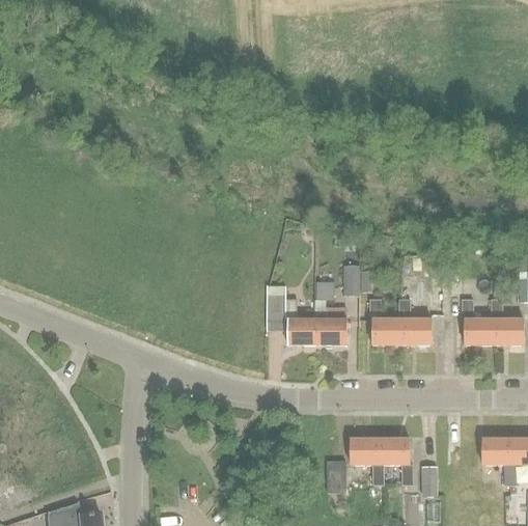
[(527,254),(517,255),(517,272),(527,271),(527,254)]
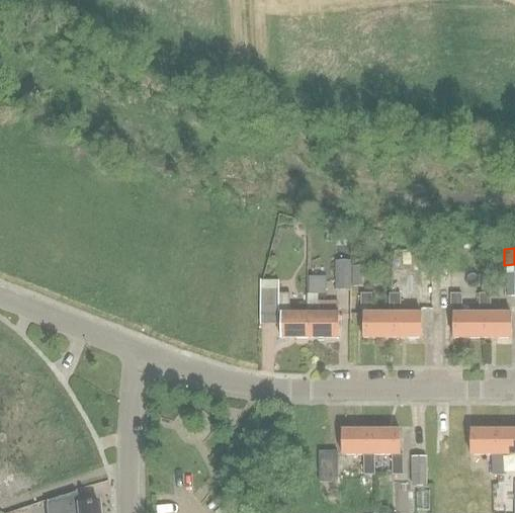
[(335,288),(349,288),(349,260),(335,260),(335,288)]
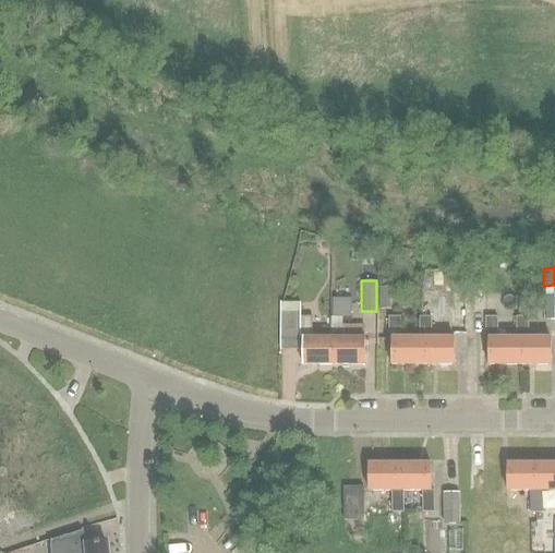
[(554,285),(543,286),(543,316),(554,316),(554,285)]
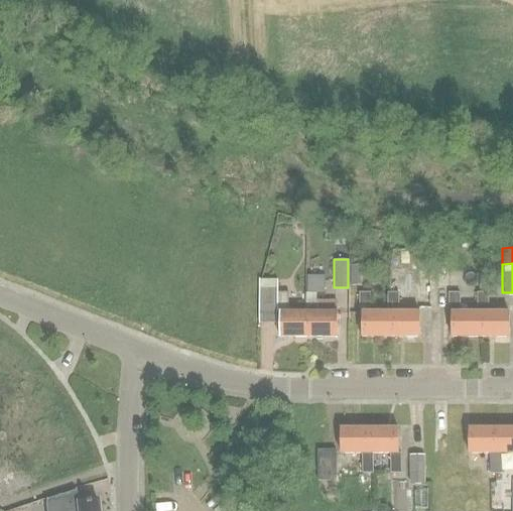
[(363,264),(349,264),(349,283),(362,283),(363,264)]
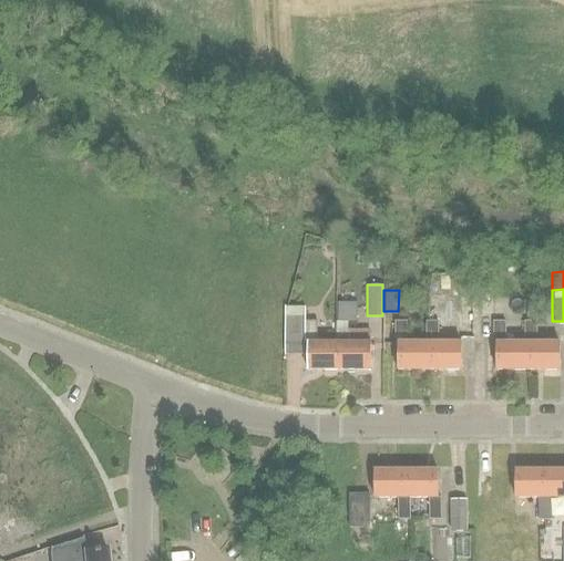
[(336,319),(347,319),(354,319),(354,299),(336,299),(336,319)]
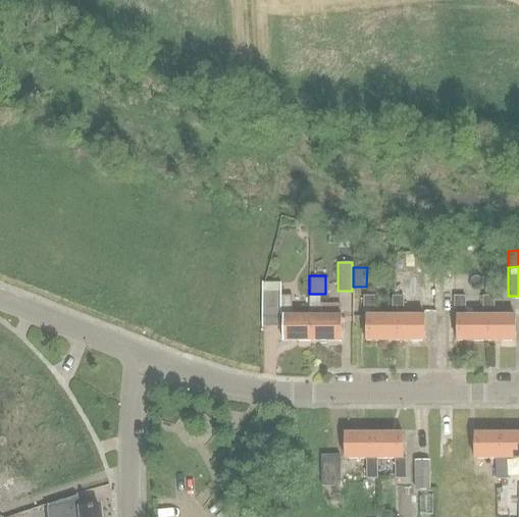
[(311,313),(308,313),(291,313),(291,292),(279,293),(279,285),(279,279),(264,279),(264,283),(261,283),(261,323),(281,323),(281,338),(311,338),(311,313)]
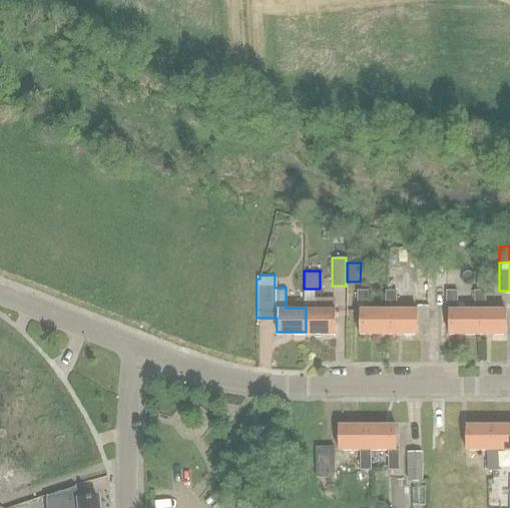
[(314,308),(314,289),(304,289),(303,289),(303,308),(306,308),(306,332),(335,333),(335,308),(314,308)]
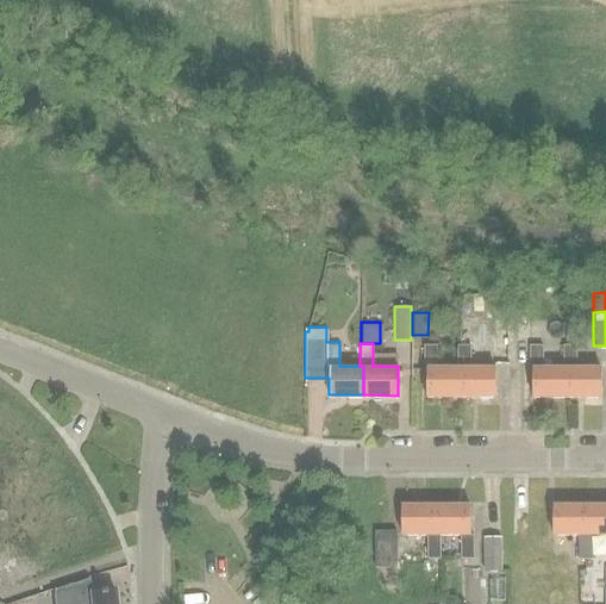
[(423,343),(423,367),(426,367),(426,396),(460,396),(460,366),(457,366),(436,366),(436,343),(423,343)]
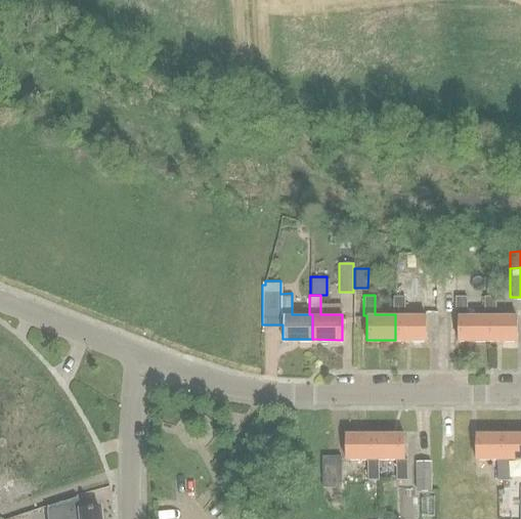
[(393,295),(393,314),(395,314),(395,340),(425,339),(425,314),(403,314),(403,295),(393,295)]
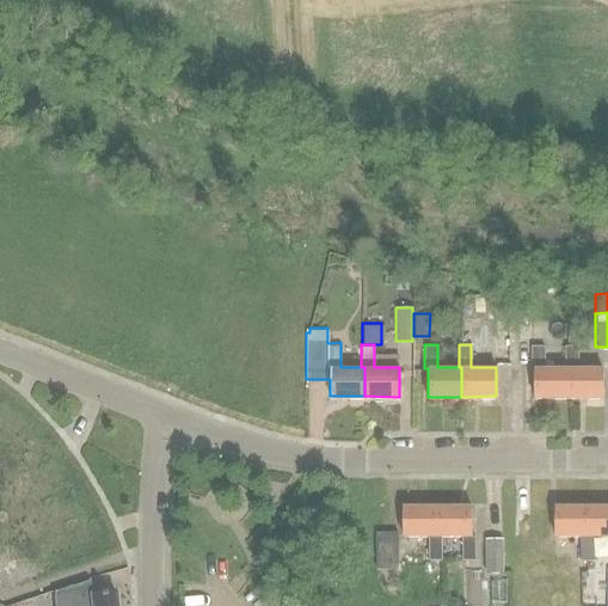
[(544,344),(530,344),(530,368),(534,368),(534,396),(567,396),(567,367),(564,367),(544,367),(544,344)]
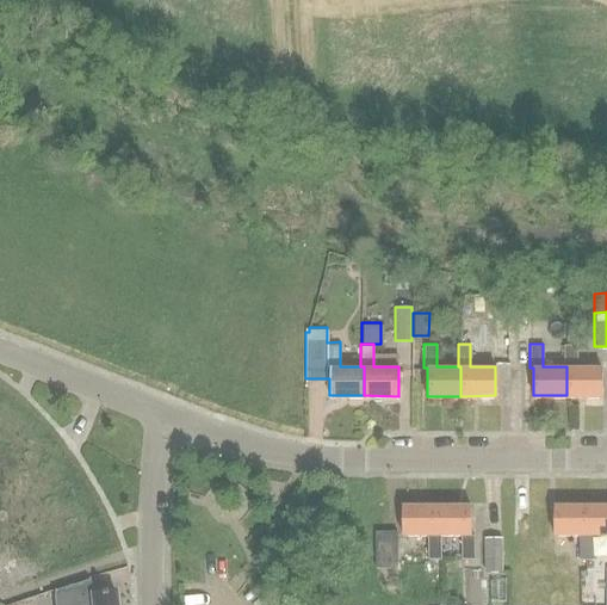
[(563,344),(563,366),(567,366),(567,395),(601,396),(601,368),(576,366),(576,344),(563,344)]
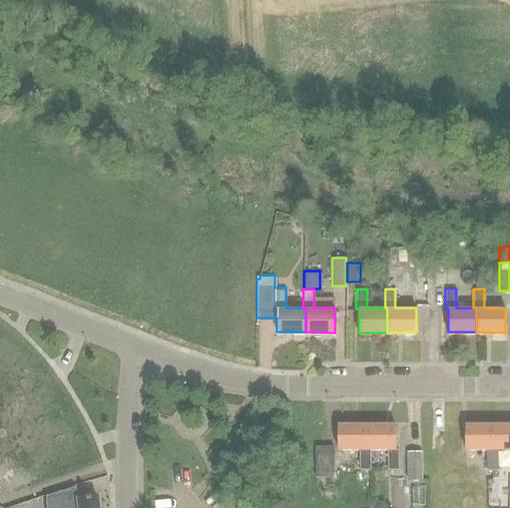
[(337,423),(337,447),(358,447),(358,467),(369,467),(369,447),(366,447),(366,423),(337,423)]
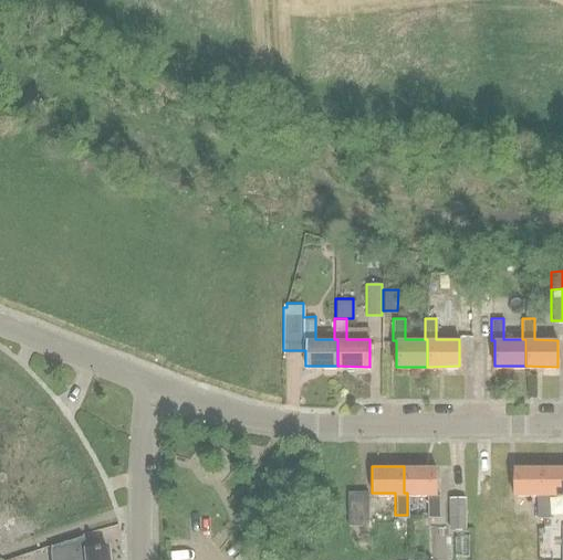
[(404,466),(404,493),(407,493),(426,493),(426,515),(438,515),(438,493),(436,493),(435,466),(404,466)]
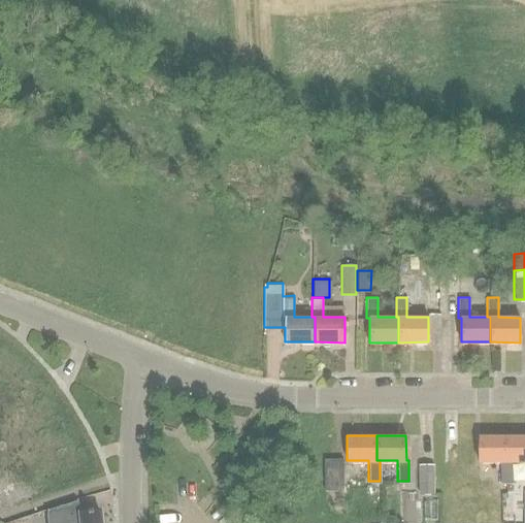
[(478,435),(478,460),(499,460),(499,481),(510,481),(511,460),(507,460),(507,435),(478,435)]
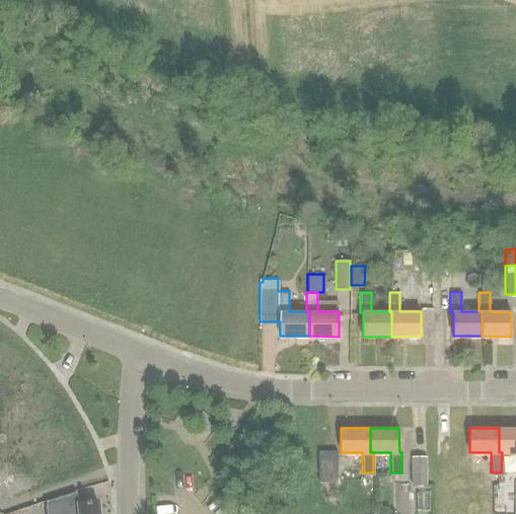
[(515,428),(499,428),(499,452),(502,452),(515,452),(515,428)]
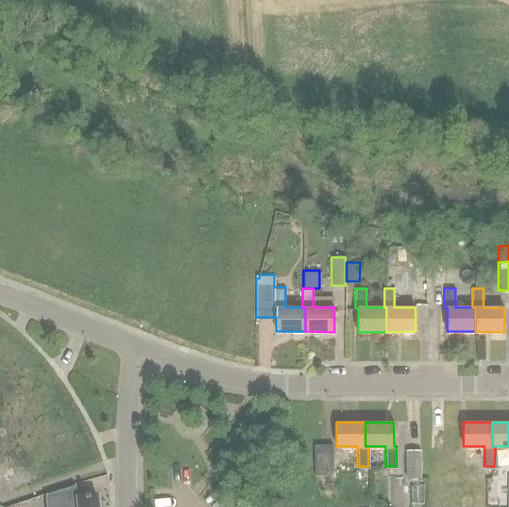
[(331,443),(315,443),(315,474),(332,474),(331,443)]
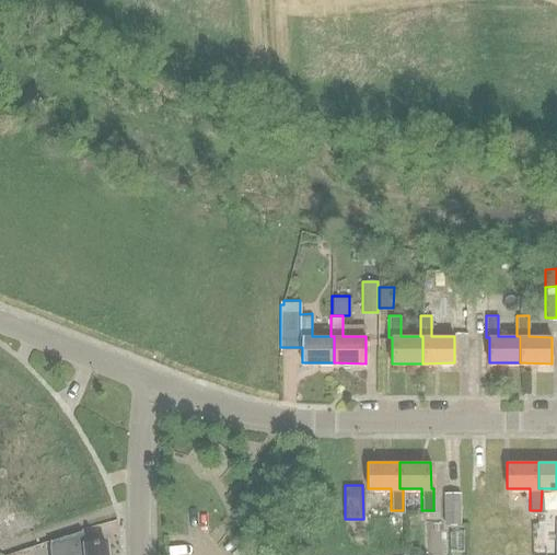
[(444,523),(459,523),(457,492),(443,493),(444,523)]
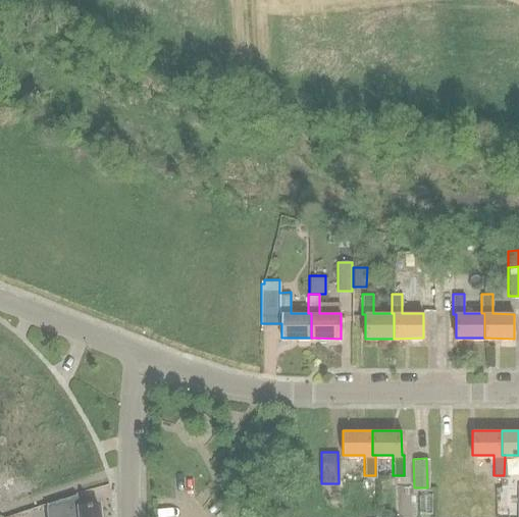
[(97,516),(96,502),(75,504),(73,493),(43,503),(44,516),(97,516)]
